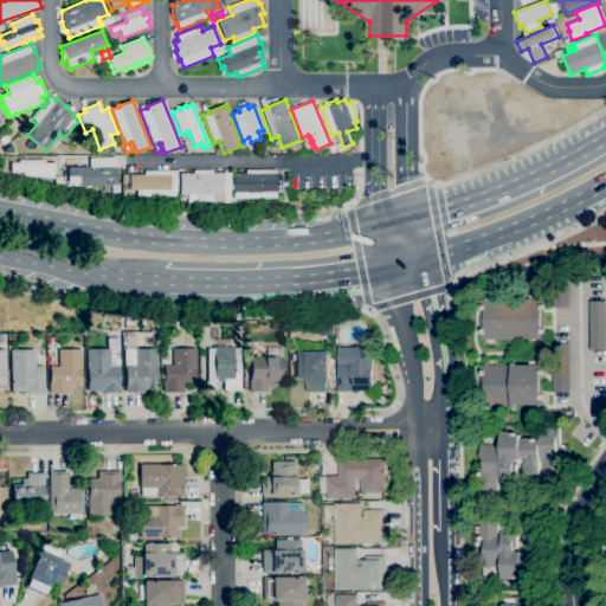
[(4,146),(0,141),(0,139),(6,135),(10,141),(4,146)]
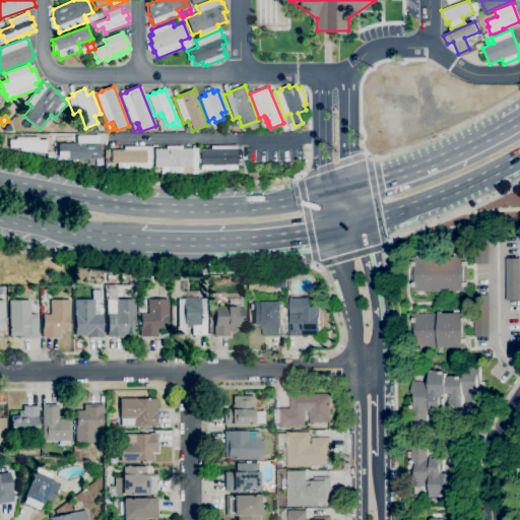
[(58,144),(76,143),(76,136),(99,135),(99,143),(100,143),(100,159),(68,159),(68,160),(59,160),(58,144)]
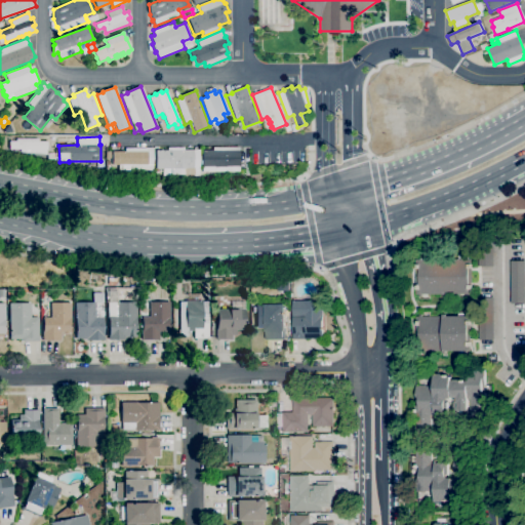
[(46,155),(21,152),(21,150),(9,150),(9,142),(15,142),(15,139),(38,138),(38,142),(47,142),(47,149),(46,149),(46,155)]
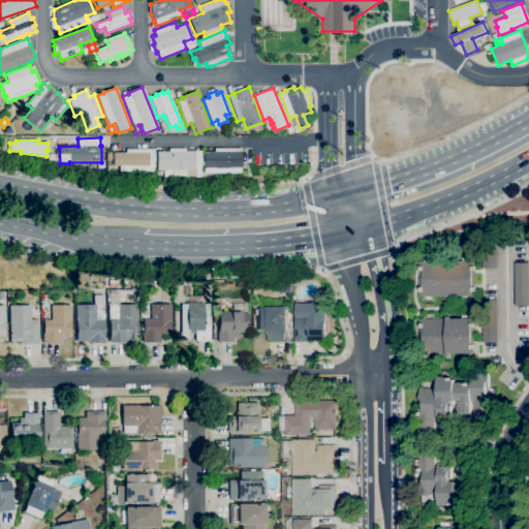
[(241,173),(204,173),(204,152),(214,152),(214,149),(240,148),(241,152),(241,173)]
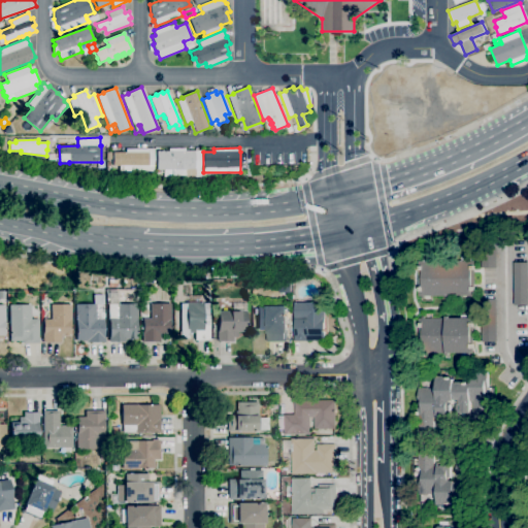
[(200,177),(194,177),(194,175),(172,176),(172,170),(171,170),(171,176),(161,176),(161,174),(155,174),(155,170),(156,170),(156,152),(167,151),(167,149),(185,149),(185,151),(200,151),(200,177)]
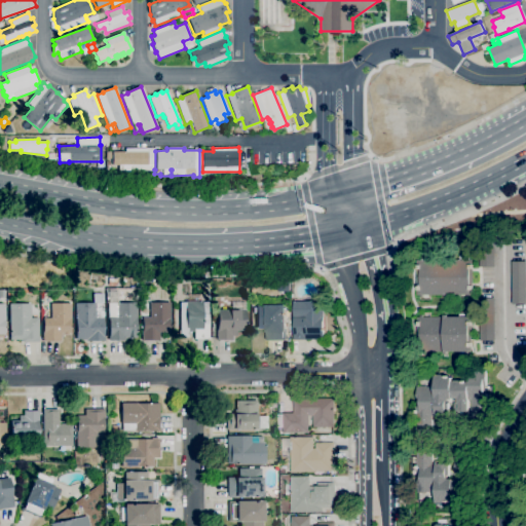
[(112,152),(125,152),(125,149),(153,149),(152,172),(118,172),(118,165),(112,165),(112,152)]
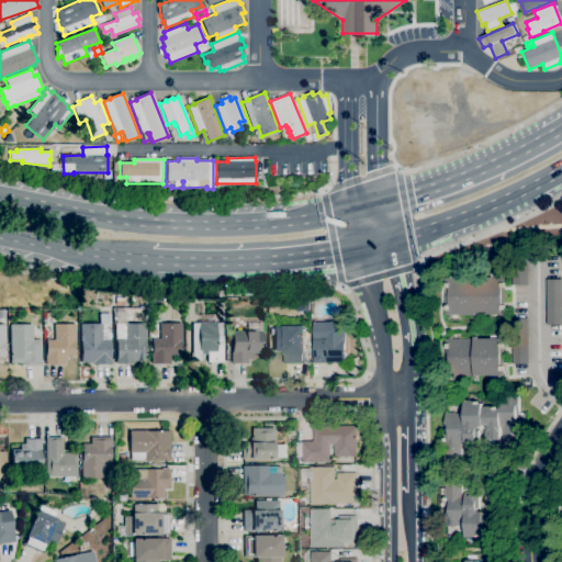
[(527,284),(526,265),(512,265),(513,285),(527,284)]
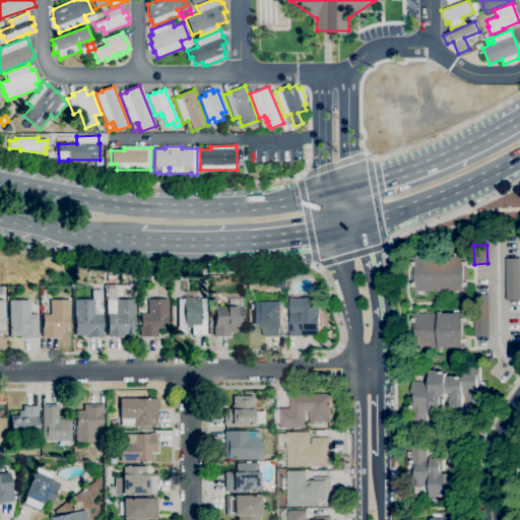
[(444,294),(437,294),(437,291),(417,291),(417,294),(415,294),(415,291),(411,291),(411,270),(412,270),(412,256),(415,256),(415,255),(417,255),(417,256),(466,256),(467,291),(444,291),(444,294)]
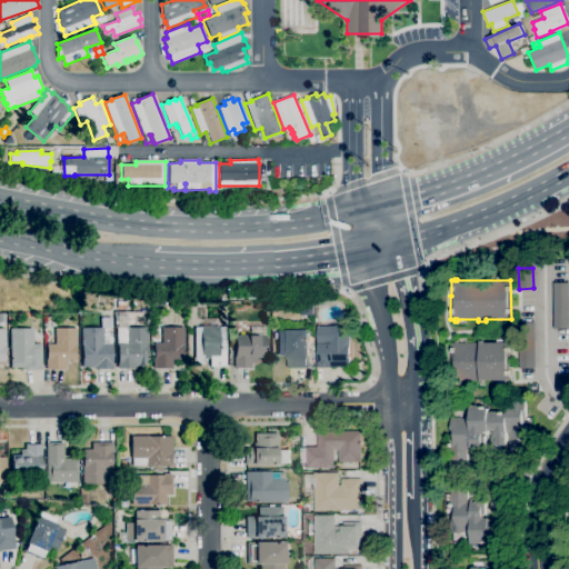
[(568,328),(553,328),(552,282),(568,282),(568,328)]
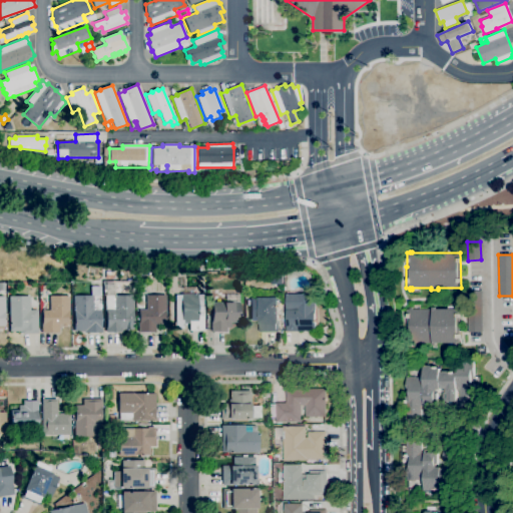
[(315,282),(307,276),(309,273),(318,278),(315,282)]
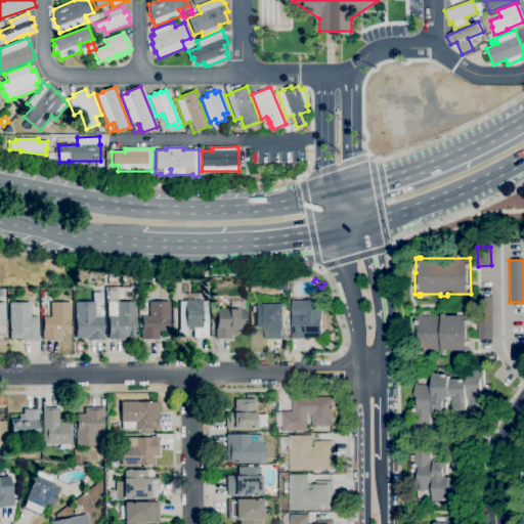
[(86,340),(86,339),(75,339),(75,302),(92,302),(92,293),(102,293),(102,302),(103,302),(103,335),(104,335),(104,340),(86,340)]
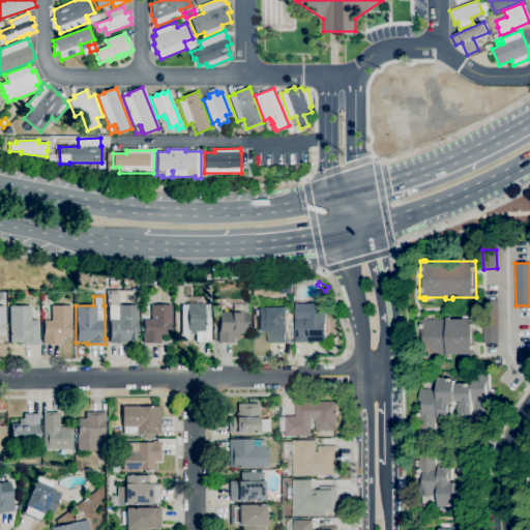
[(296,342),(295,303),(325,302),(325,342),(296,342)]
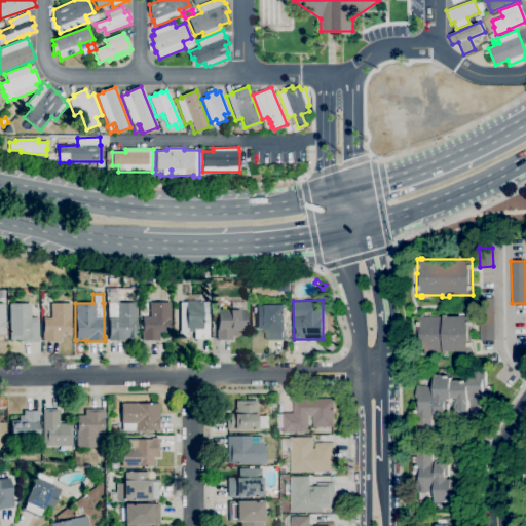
[(194,339),(194,332),(188,332),(188,337),(180,338),(180,303),(185,303),(185,301),(202,301),(202,302),(209,302),(209,339),(194,339)]
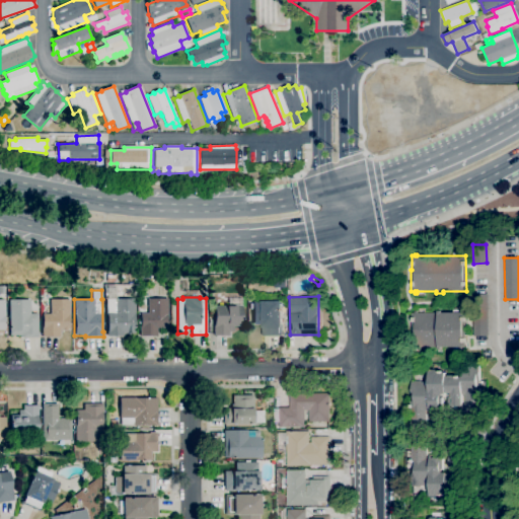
[(141,337),(140,313),(139,299),(167,298),(167,328),(156,328),(156,336),(141,337)]
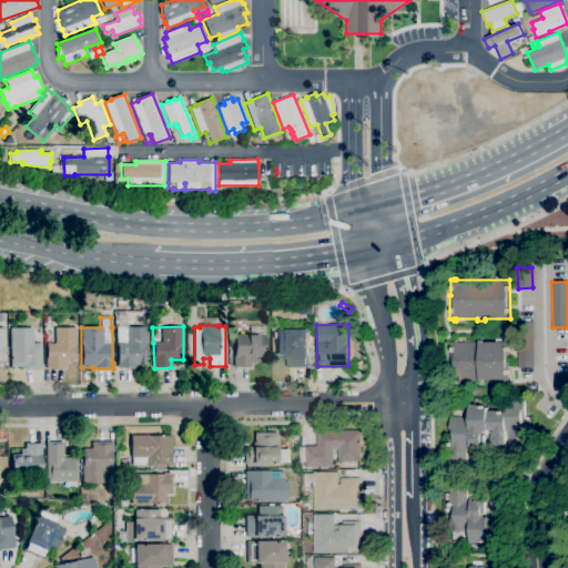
[(41,369),(24,369),(24,367),(10,367),(10,328),(33,327),(33,344),(41,344),(41,369)]
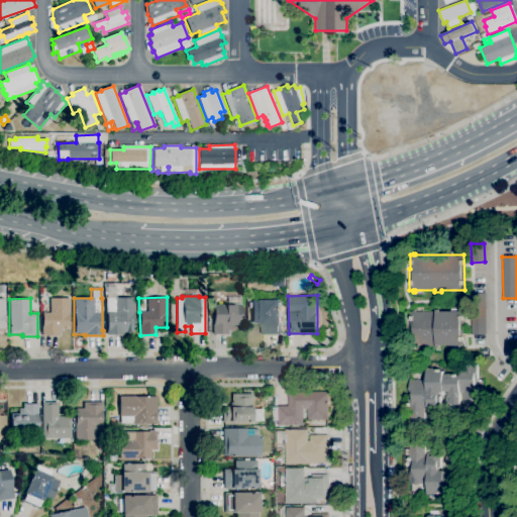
[(60,335),(41,335),(41,313),(49,313),(49,298),(70,298),(70,328),(60,328),(60,335)]
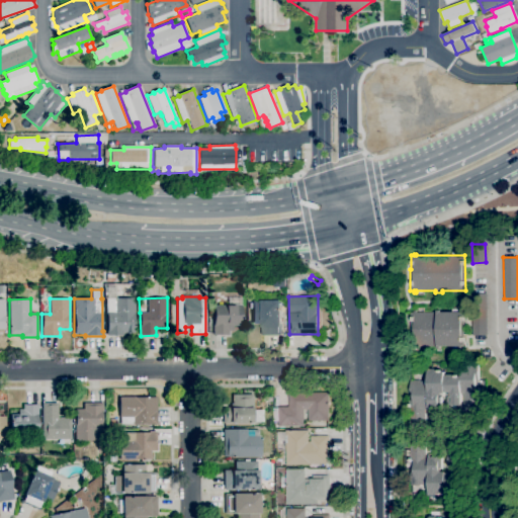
[(122,336),(107,336),(107,320),(104,320),(104,299),(106,299),(106,298),(135,298),(135,333),(122,333),(122,336)]
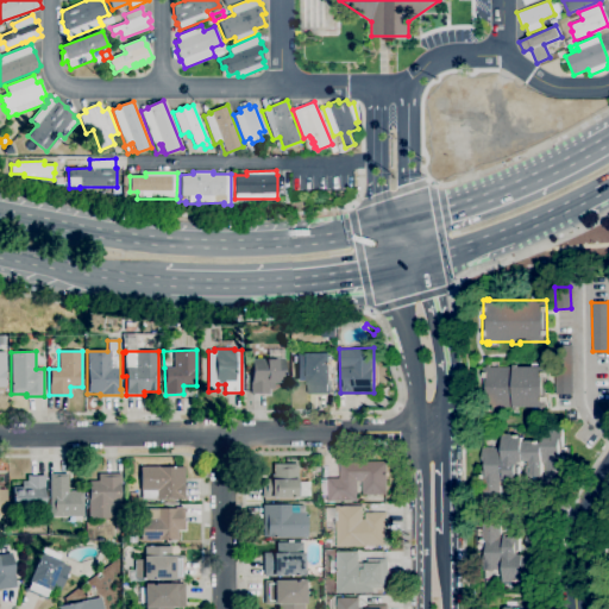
[(307,394),(307,381),(297,381),(297,355),(307,355),(306,353),(330,352),(331,394),(307,394)]
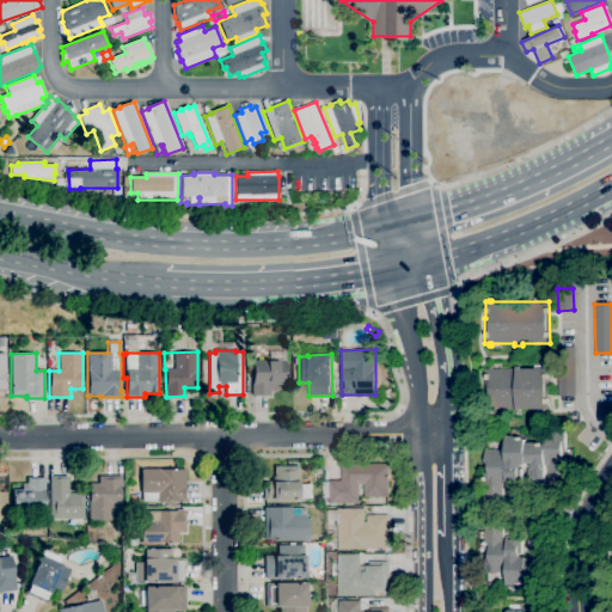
[(270,396),(251,396),(251,383),(252,383),(252,361),(285,361),(285,385),(275,385),(275,391),(270,391),(270,396)]
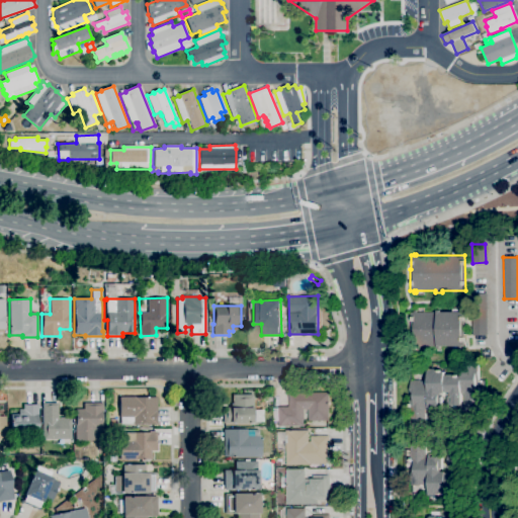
[(462,351),(452,351),(452,346),(441,346),(441,350),(437,350),(437,346),(417,346),(417,349),(414,349),(414,346),(411,346),(410,312),(413,312),(413,308),(424,308),(424,312),(437,312),(437,310),(440,310),(440,312),(459,312),(459,310),(461,310),(462,312),(465,312),(465,346),(461,346),(462,351)]
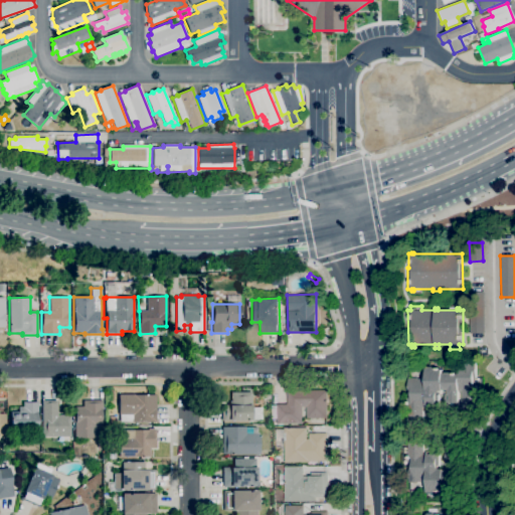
[(470,307),(469,340),(483,340),(484,307),(470,307)]
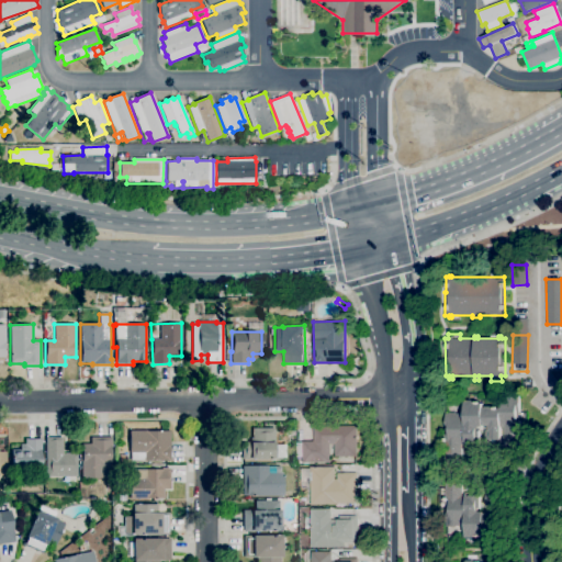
[(445,462),(445,433),(447,433),(447,429),(445,429),(445,413),(449,413),(449,411),(456,411),(456,413),(464,413),(464,401),(474,401),(474,403),(482,403),(482,408),(499,407),(499,396),(509,396),(509,395),(516,395),(516,396),(519,396),(519,414),(517,414),(517,417),(520,417),(520,444),(503,444),(503,427),(499,428),(499,439),(484,440),(484,430),(489,430),(489,426),(483,426),(483,427),(481,427),(481,428),(478,428),(478,430),(479,430),(480,446),(463,447),(463,444),(460,444),(461,462),(445,462)]
